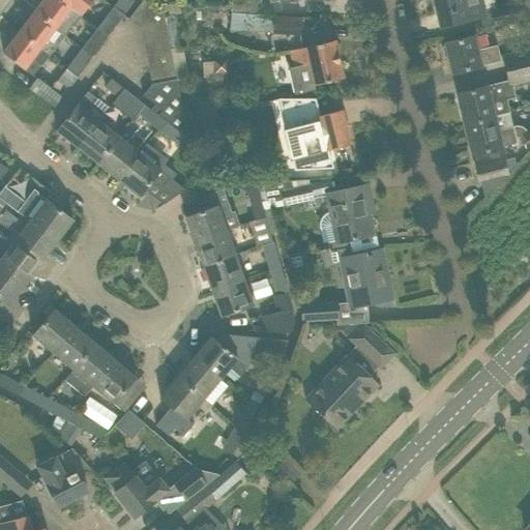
[(60,0),(41,0),(33,12),(55,28),(64,35),(80,15),(60,0)]
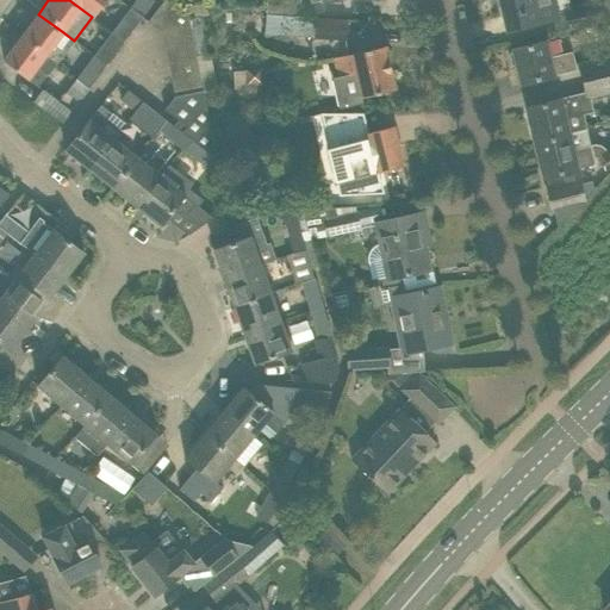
[(69,0),(92,17),(105,0),(69,0)]
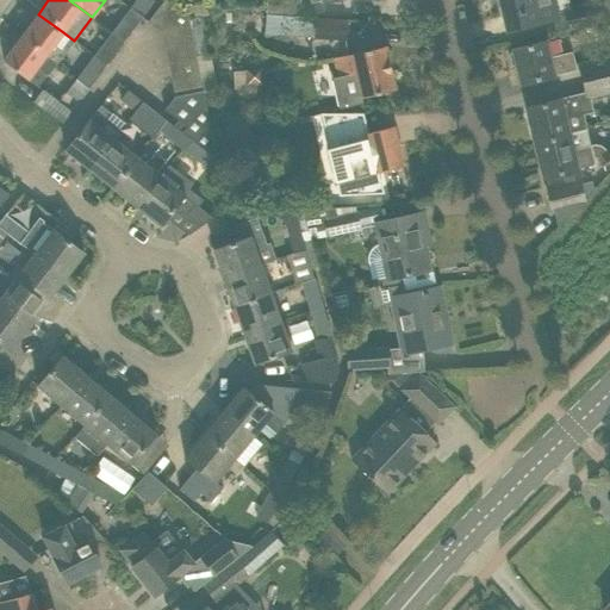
[(151,0),(134,0),(129,7),(142,18),(154,1),(151,0)]
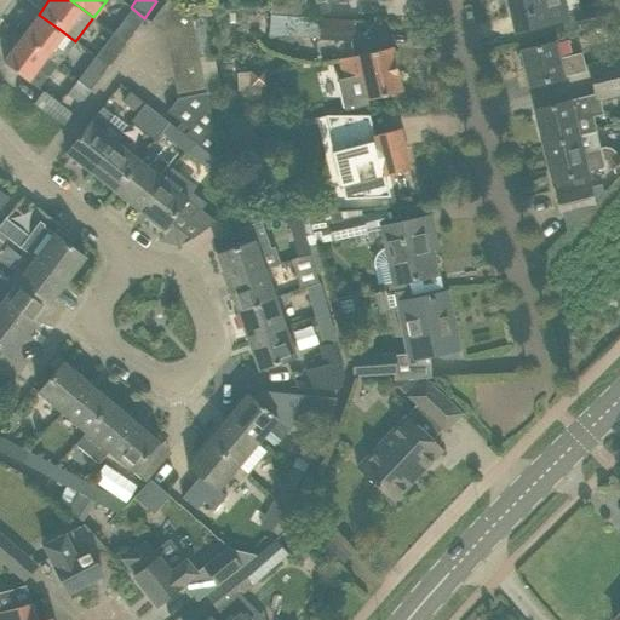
[(166,0),(149,23),(162,33),(164,33),(191,27),(190,16),(168,0),(166,0)]
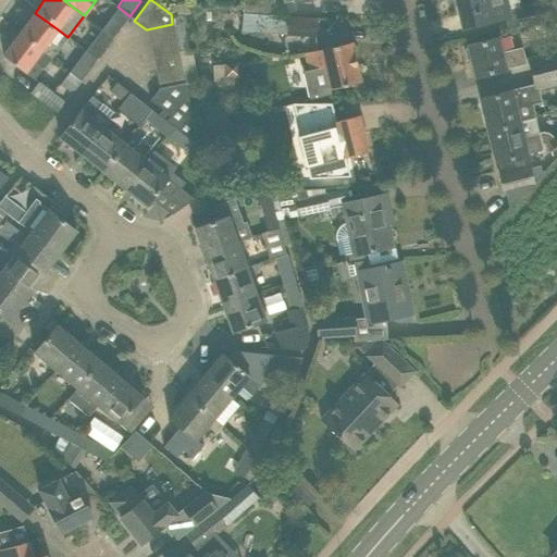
[(242,0),(242,13),(272,15),(273,0),(242,0)]
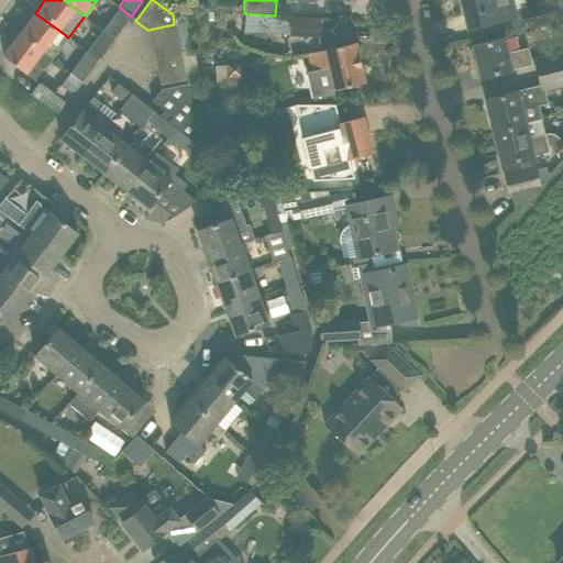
[(461,0),(468,28),(508,19),(511,31),(558,19),(553,4),(522,11),(522,10),(517,11),(512,0),(461,0)]
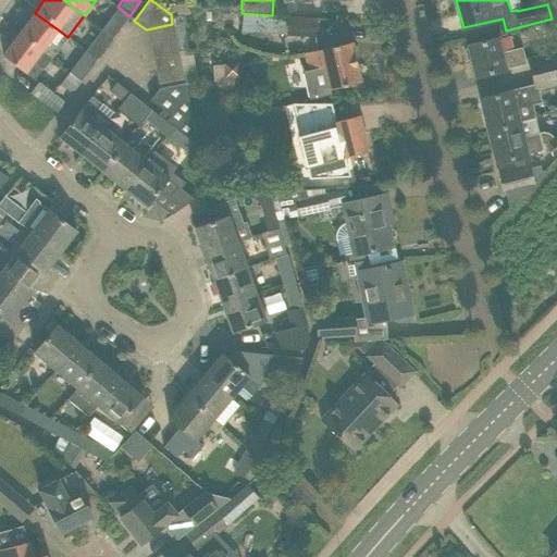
[(188,4),(172,5),(172,14),(188,14),(188,4)]
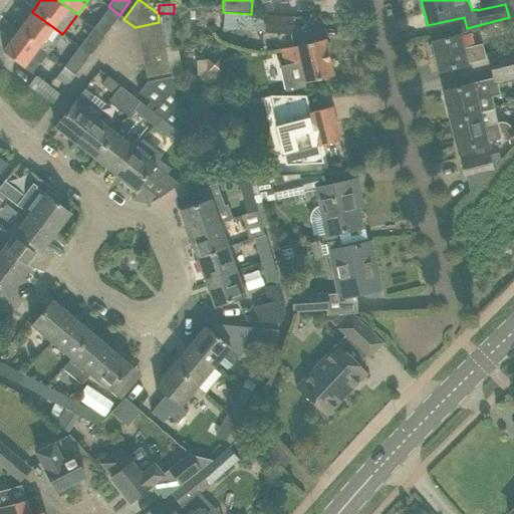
[(108,6),(93,26),(104,35),(119,15),(108,6)]
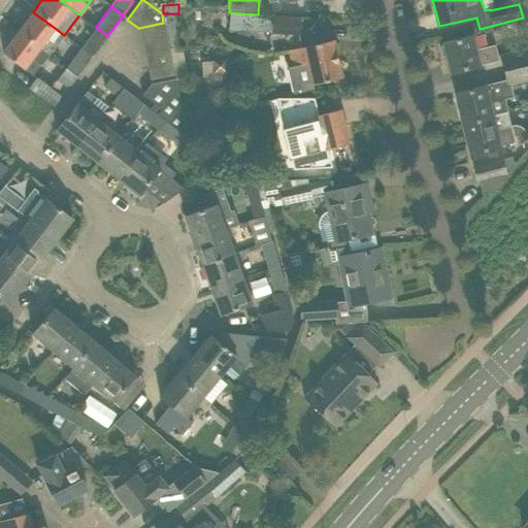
[(33,12),(18,32),(39,48),(47,55),(55,45),(46,39),(55,28),(33,12)]
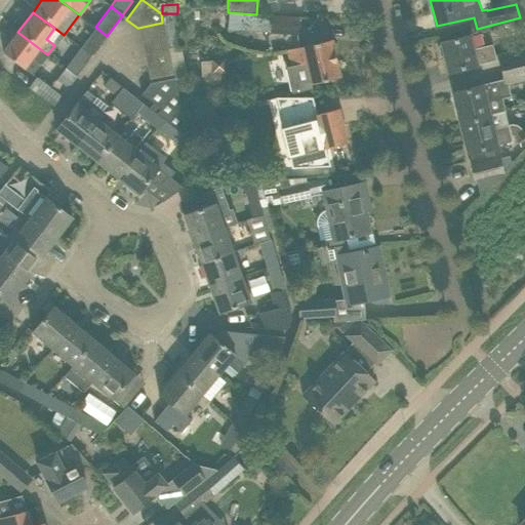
[(268,34),(296,36),(299,16),(271,14),(268,34)]
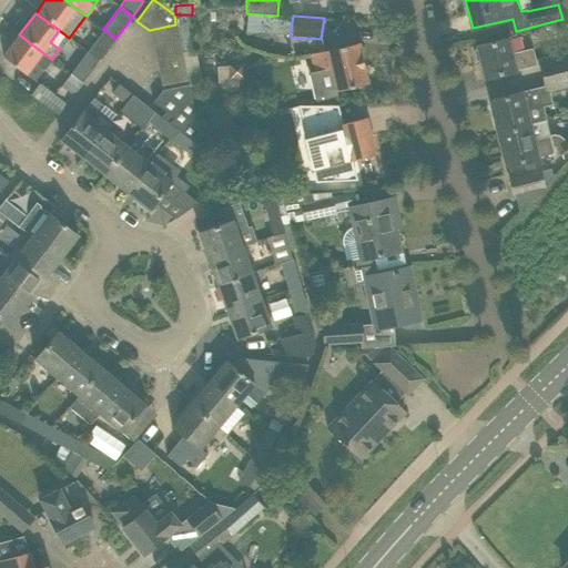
[(149,30),(151,44),(179,39),(175,24),(150,30),(149,30)]
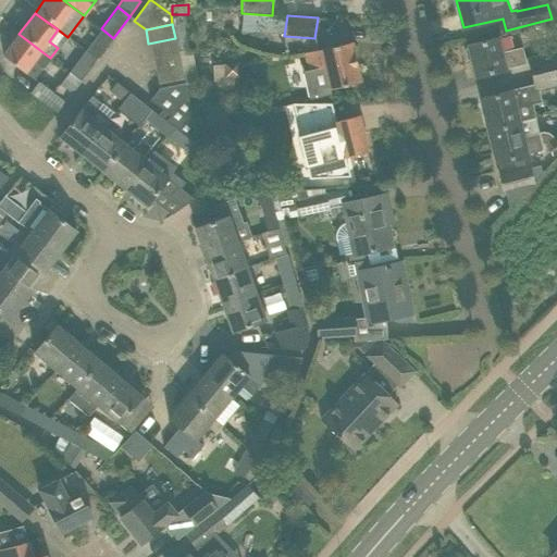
[(101,28),(85,50),(97,59),(113,38),(101,28)]
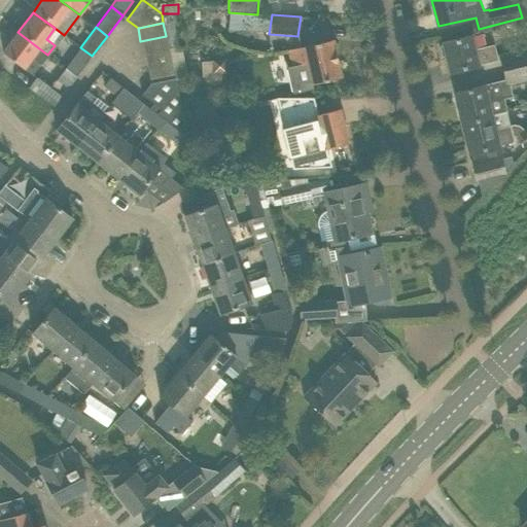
[(39,48),(18,32),(2,53),(32,75),(40,65),(32,59),(39,48)]
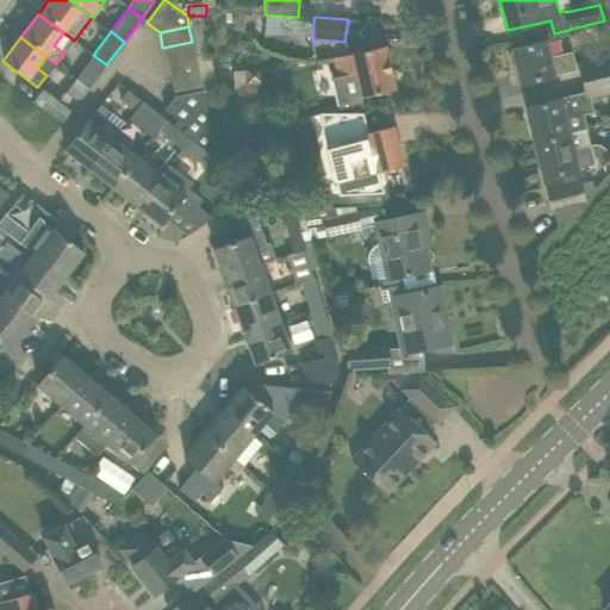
[(511,49),(512,51),(509,55),(511,66),(516,67),(521,85),(576,72),(571,53),(549,57),(547,41),(511,49)]
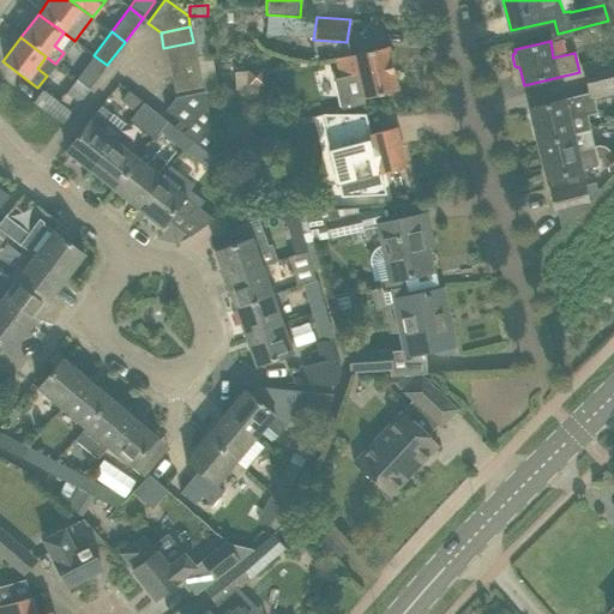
[(163,48),(167,65),(197,59),(193,42),(163,48)]
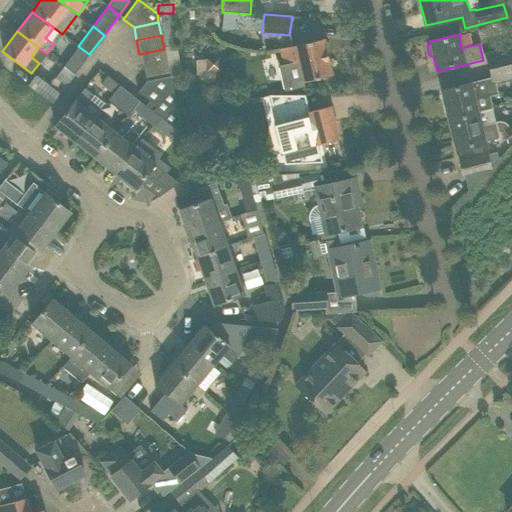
[(278,49),(282,67),(278,67),(283,91),(304,86),(303,82),(331,76),(323,39),(278,49)]
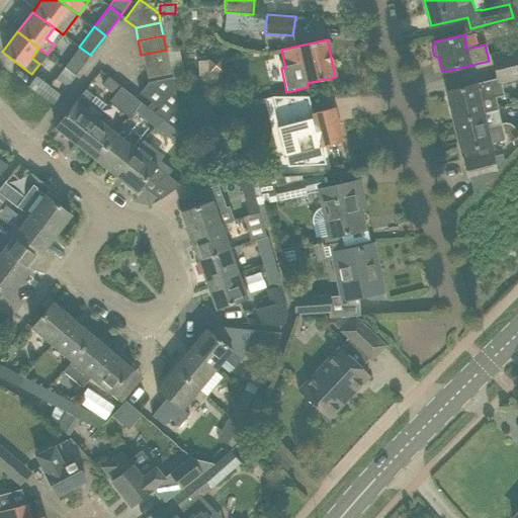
[(79,47),(64,67),(75,76),(90,55),(79,47)]
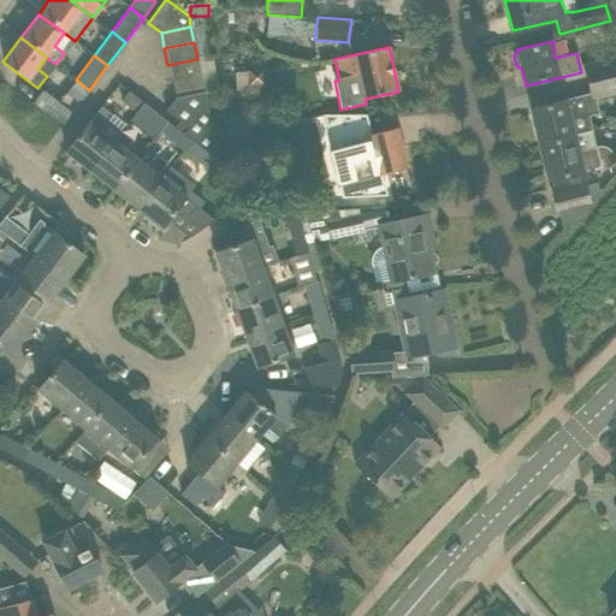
[(615,55),(581,65),(586,84),(615,76),(615,55)]
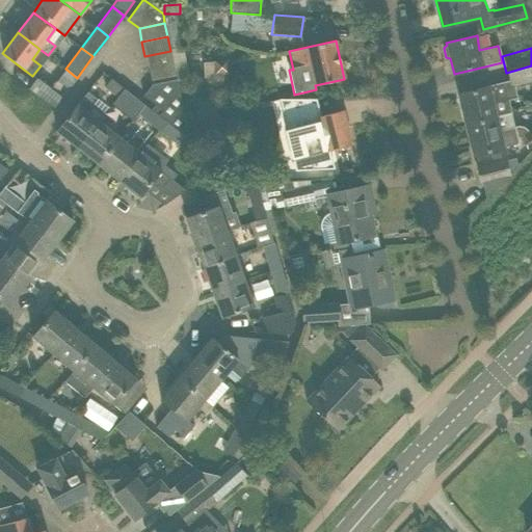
[(144,56),(148,71),(174,65),(170,51),(144,56)]
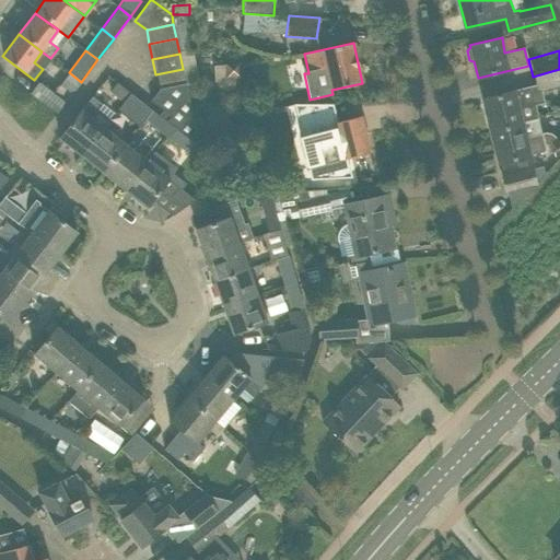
[(155,74),(159,90),(160,89),(185,84),(183,69),(155,74)]
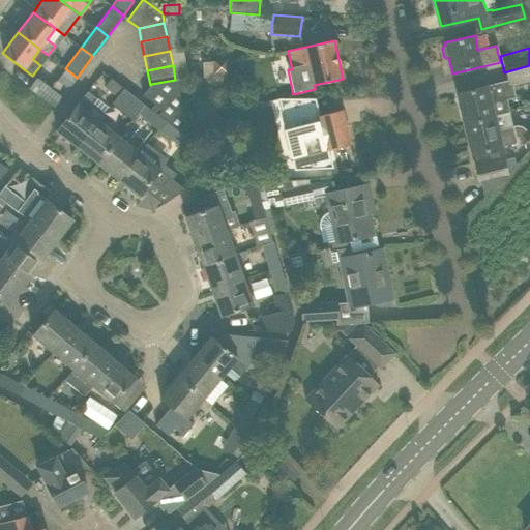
[(529,65),(504,72),(507,87),(529,82),(529,65)]
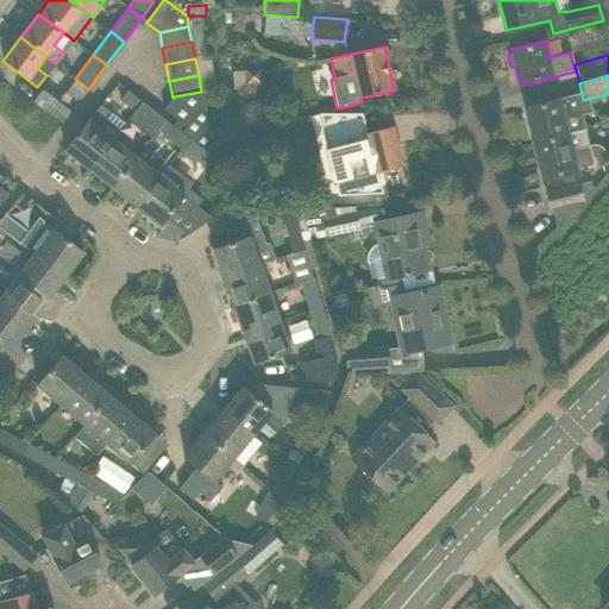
[(88,89),(75,79),(57,101),(42,89),(32,101),(62,124),(88,89)]
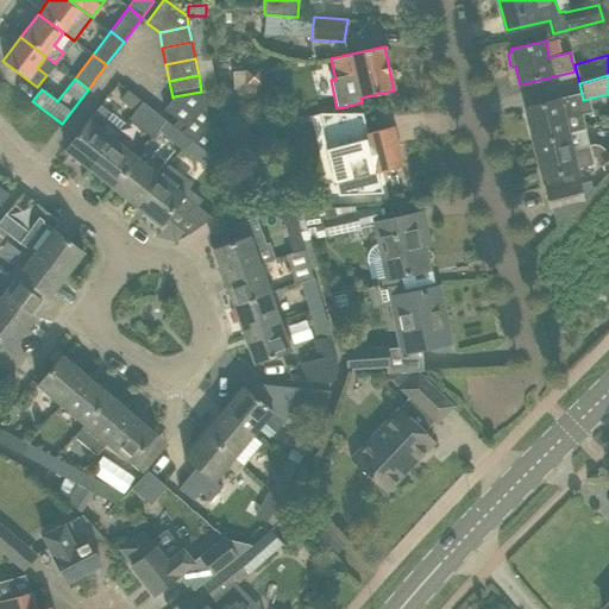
[(118,101),(133,113),(142,102),(126,90),(118,101)]
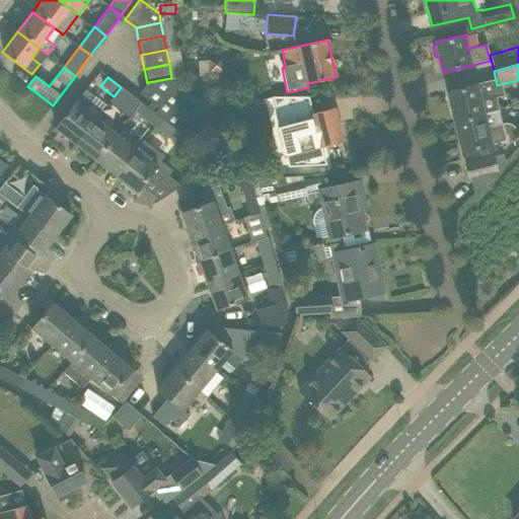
[(147,83),(138,94),(158,109),(154,114),(161,119),(181,135),(184,131),(172,78),(171,78),(148,82),(147,83)]
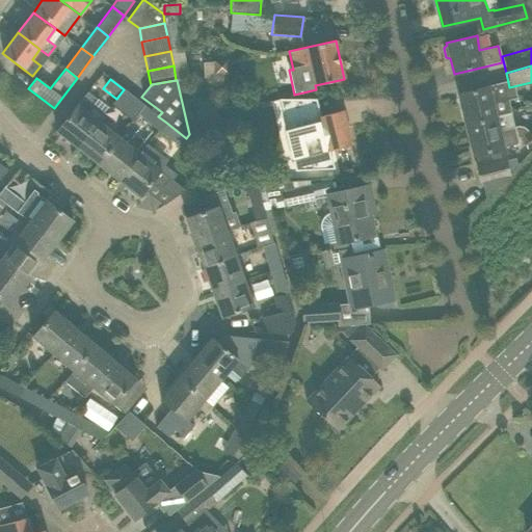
[(459,94),(467,125),(510,114),(510,113),(503,83),(489,87),(489,86),(459,94)]
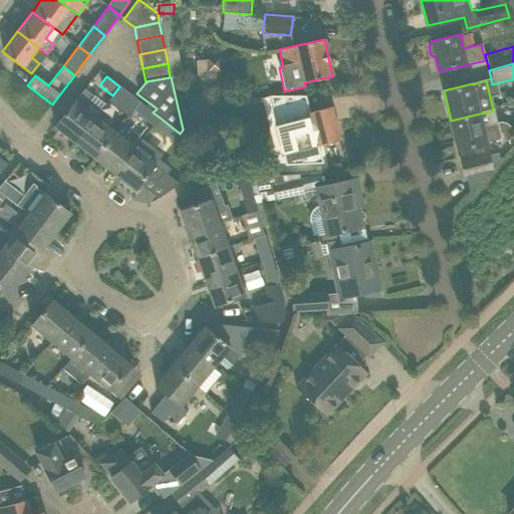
[(112,95),(133,111),(140,102),(119,86),(112,95)]
